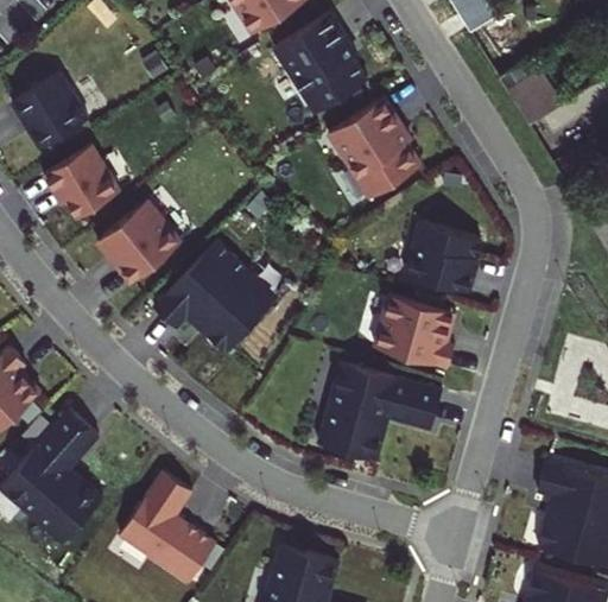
[(297,0),(228,0),(253,37),(302,5),(297,0)]
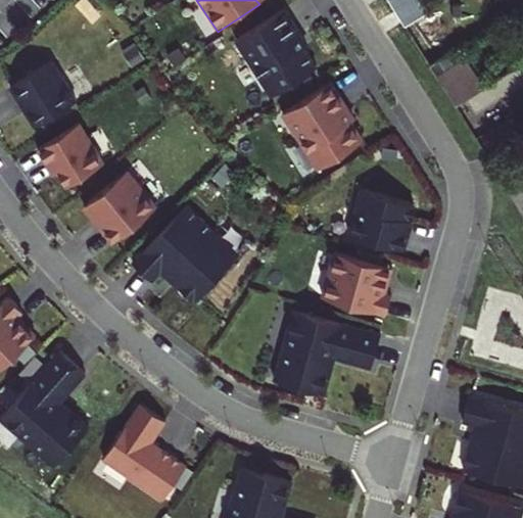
[(284,13),(236,44),(272,100),(317,72),(295,38),(298,36),(284,13)]
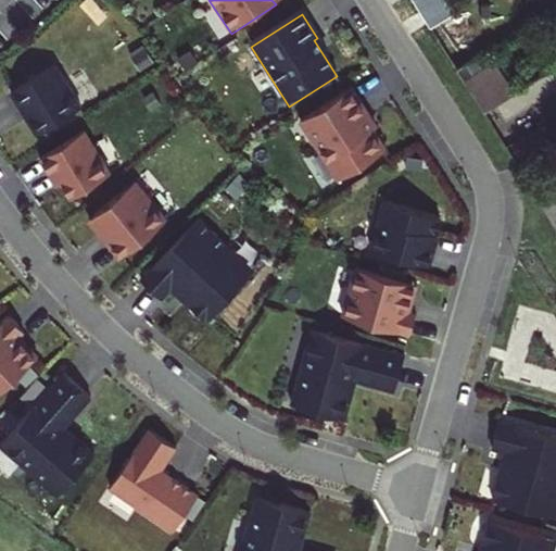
[(492,65),(462,84),(481,116),(513,97),(492,65)]
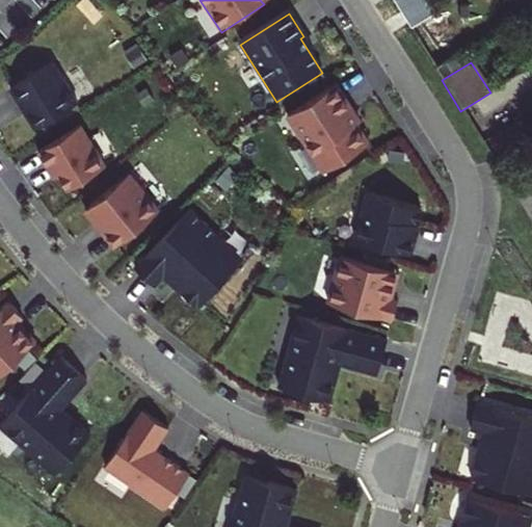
[(53,66),(10,91),(20,106),(24,103),(41,129),(78,106),(53,66)]
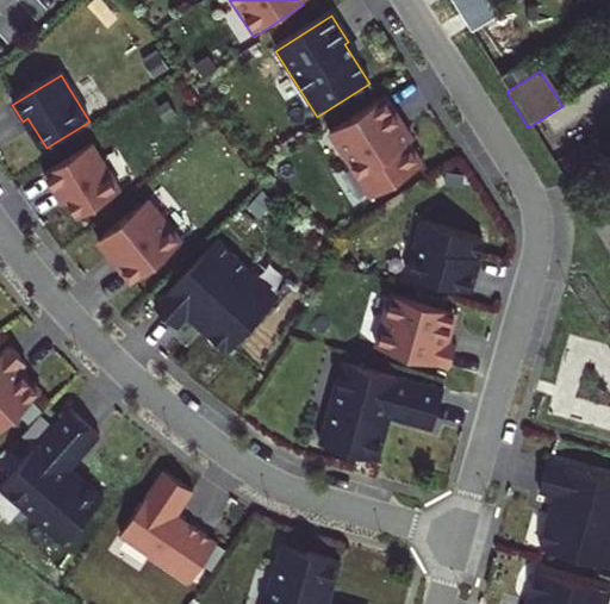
[(403,126),(386,100),(330,136),(372,201),(424,168),(410,147),(399,129),(403,126)]
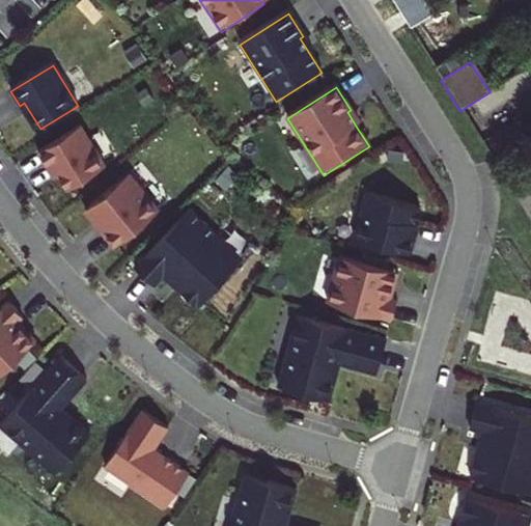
[(81,129),(38,155),(48,169),(52,166),(59,177),(68,192),(106,169),(81,129)]
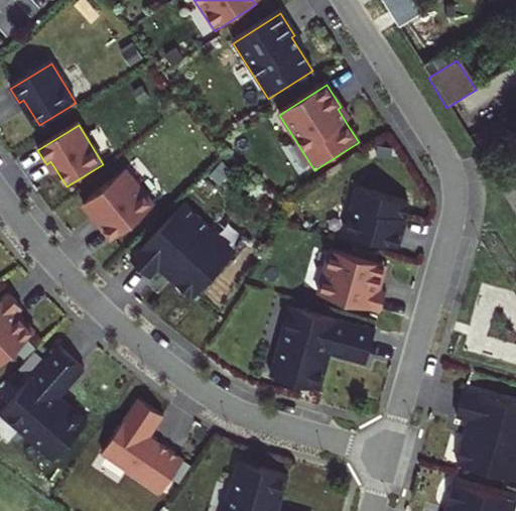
[(102,231),(112,243),(155,208),(126,171),(85,206),(105,229),(102,231)]
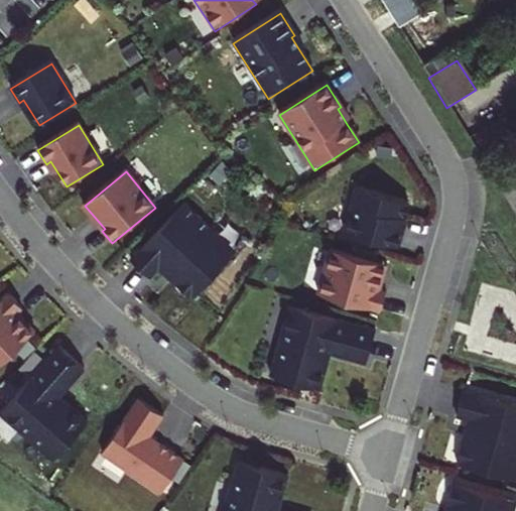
[(345,235),(398,250),(403,235),(399,234),(403,222),(407,205),(357,190),(345,235)]
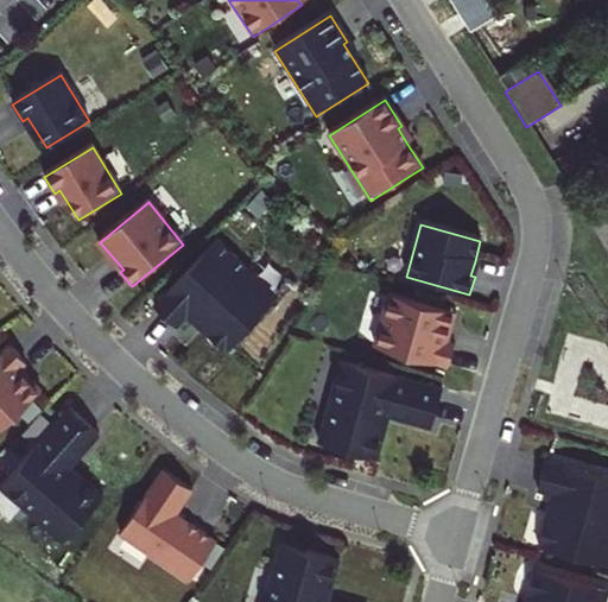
[(216,244),(154,310),(177,331),(188,319),(196,328),(202,322),(213,331),(207,337),(227,356),(272,308),(242,280),(249,273),(216,244)]
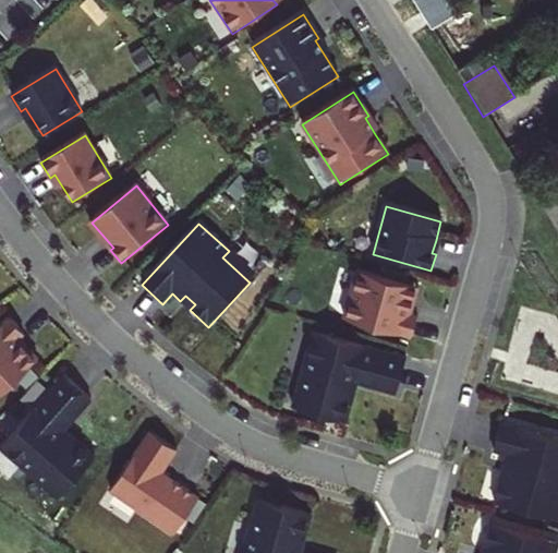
[(413,307),(409,305),(405,298),(408,287),(356,273),(343,321),(411,340),(417,320),(411,317),(413,307)]
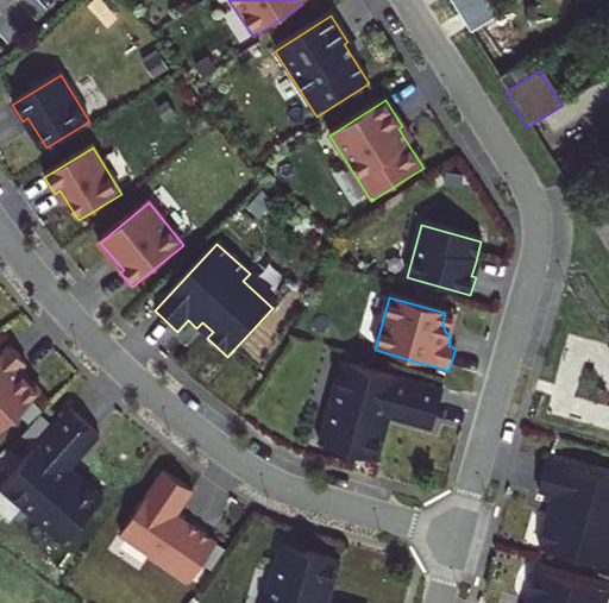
[(25,393),(25,384),(29,381),(20,371),(26,366),(10,350),(0,358),(0,432),(33,402),(25,393)]
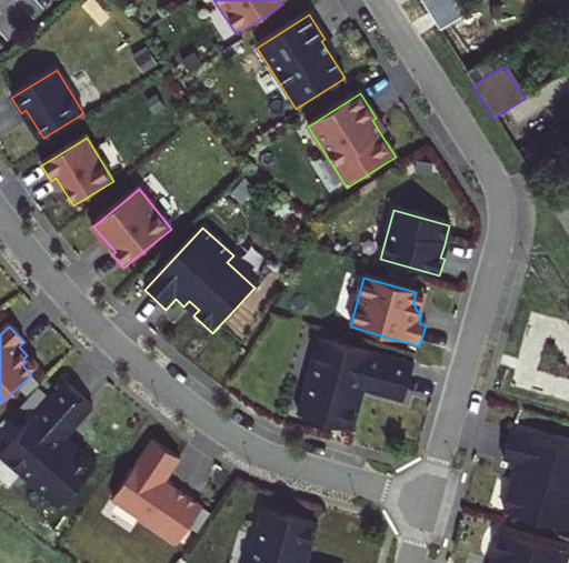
[(403,403),(413,368),(319,341),(298,416),(352,432),(363,392),(403,403)]
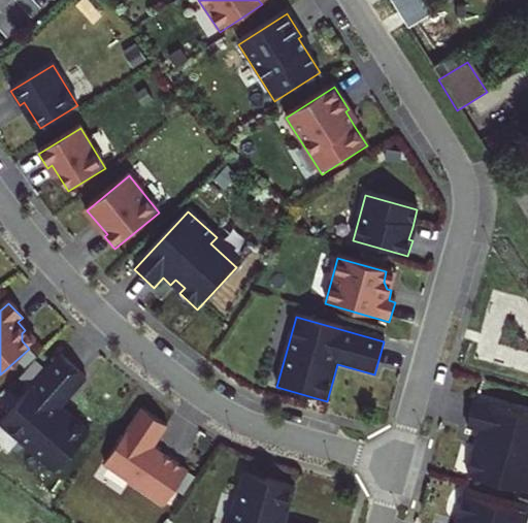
[(84,382),(59,359),(0,426),(0,428),(54,476),(88,436),(59,411),(84,382)]
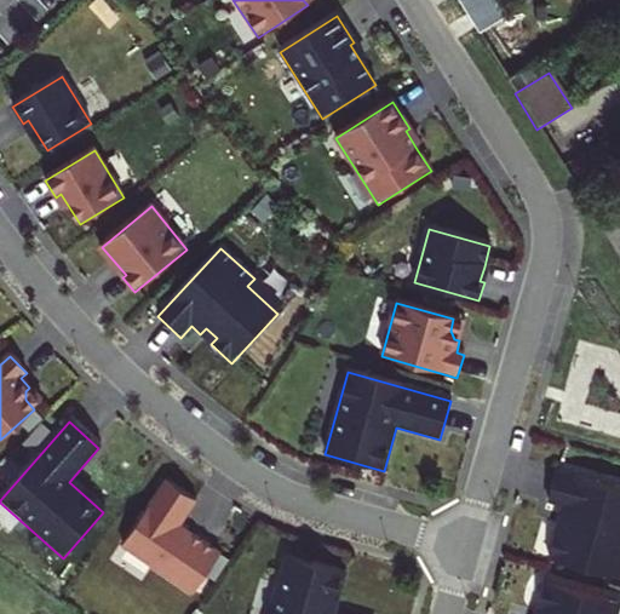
[(619,492),(556,474),(547,504),(562,508),(560,520),(567,522),(563,537),(555,534),(547,561),(613,579),(619,551),(619,492)]
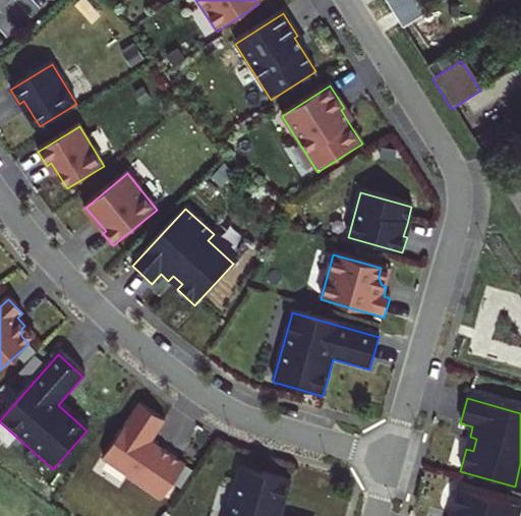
[(162,502),(185,468),(150,444),(164,422),(140,406),(103,461),(162,502)]
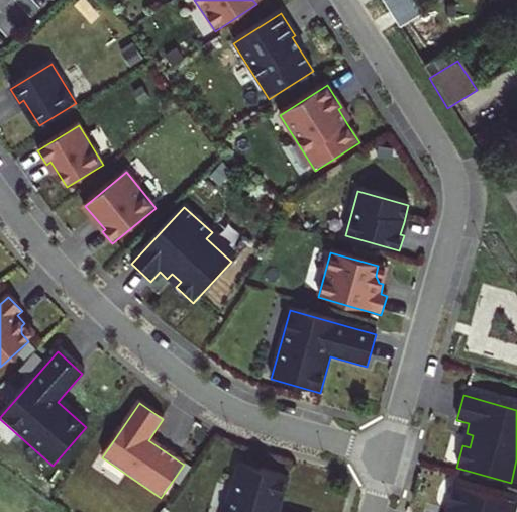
[(279,511),(288,479),(239,466),(226,511),(279,511)]
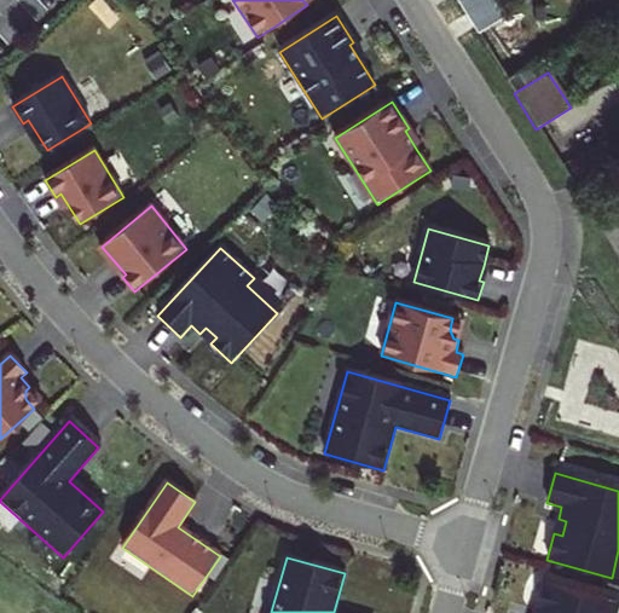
[(605,612),(608,602),(543,584),(536,611),(539,612),(605,612)]
